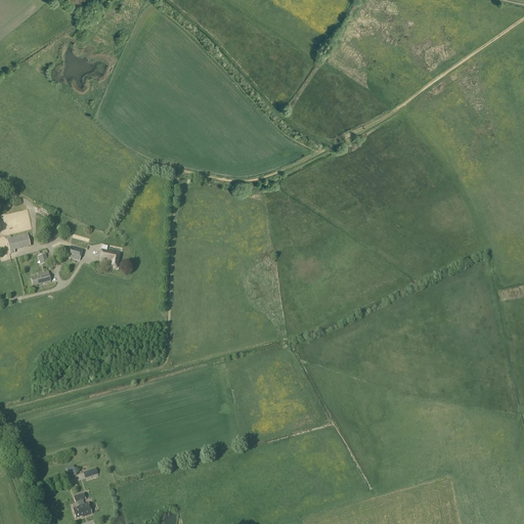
[(30,246),(28,234),(7,239),(10,253),(14,252),(14,249),(30,246)]
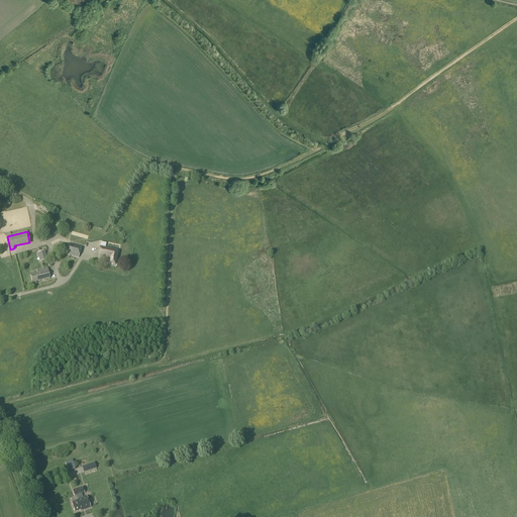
[(97,259),(109,261),(109,264),(114,265),(117,249),(110,248),(110,247),(105,246),(106,243),(100,242),(97,259)]
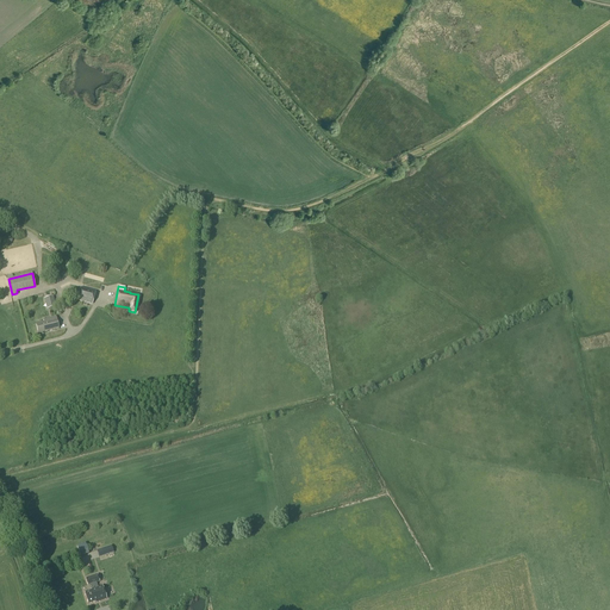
[(78,300),(92,304),(95,291),(81,287),(78,300)]
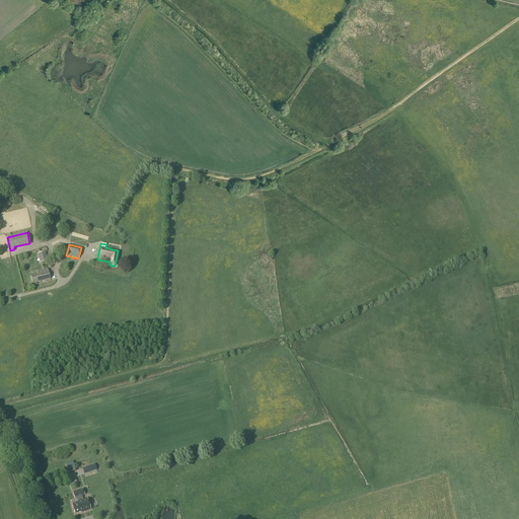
[(39,253),(41,263),(47,261),(45,252),(39,253)]
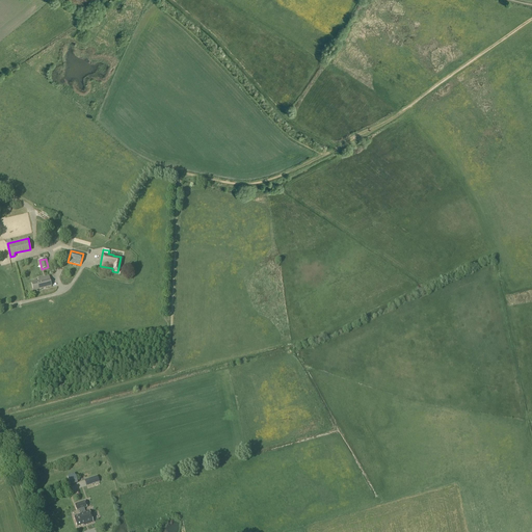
[(38,281),(34,282),(31,283),(33,291),(36,290),(51,286),(49,276),(38,278),(38,281)]
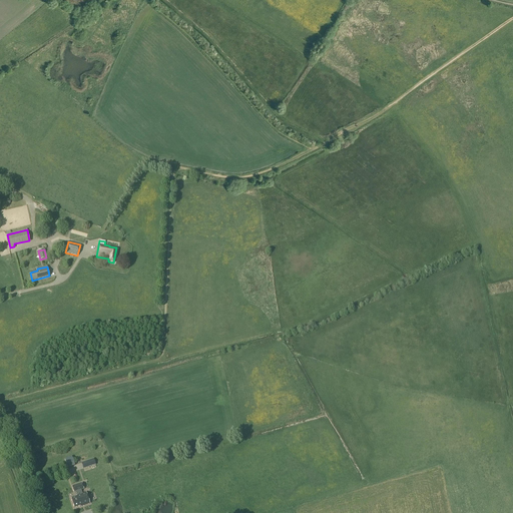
[(93,459),(85,461),(87,468),(95,465),(93,459)]
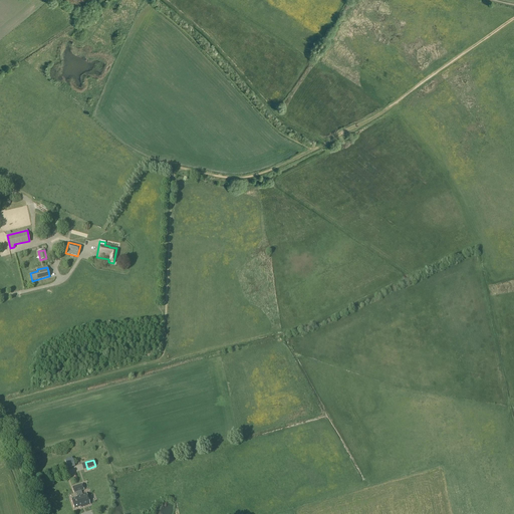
[(82,496),(81,492),(84,491),(82,485),(72,488),(74,494),(76,493),(77,498),(71,500),(74,510),(80,508),(90,505),(86,494),(82,496)]
